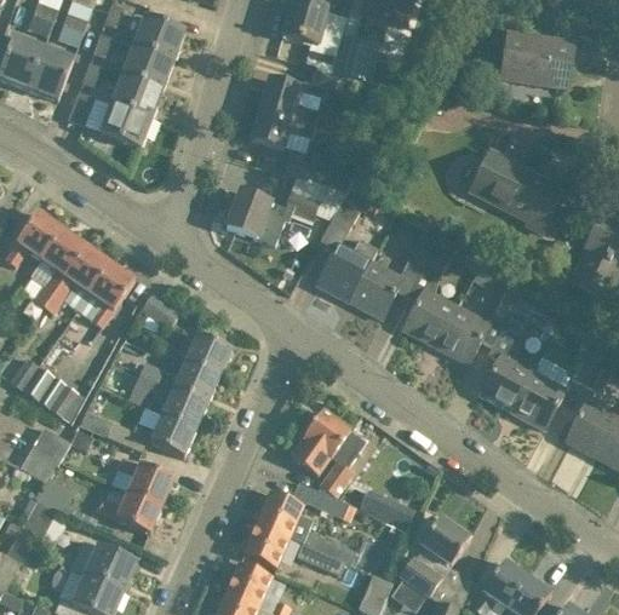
[(70,0),(55,38),(75,47),(87,19),(91,9),(89,7),(70,0)]
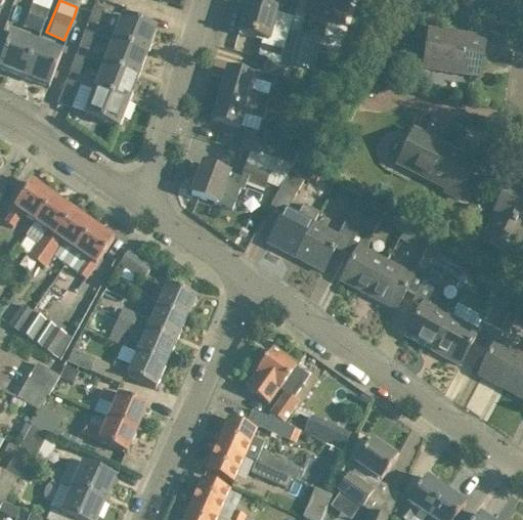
[(287,14),(291,2),(282,0),(242,0),(241,4),(245,5),(237,31),(268,40),(276,11),(287,14)]
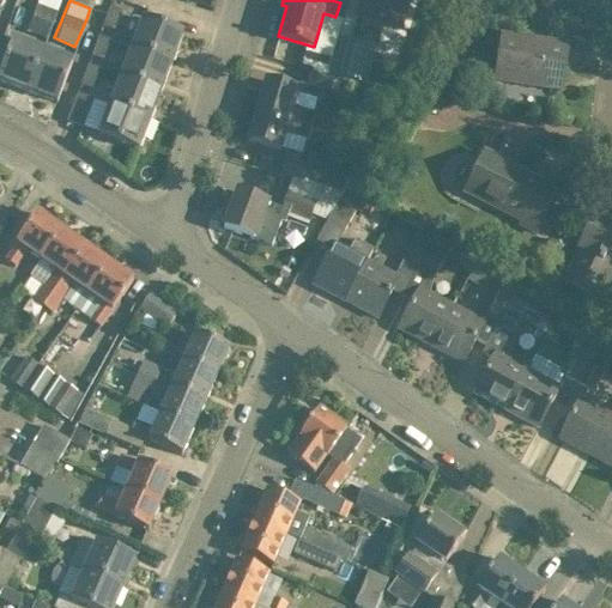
[(361,0),(357,14),(400,26),(406,0),(361,0)]
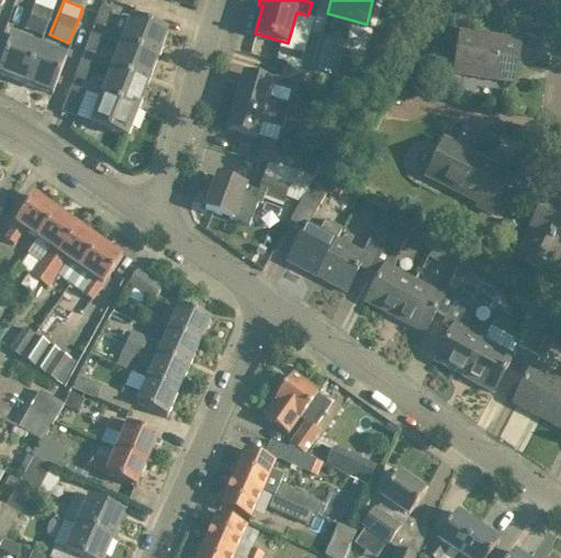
[(33,1),(29,12),(47,20),(51,9),(33,1)]
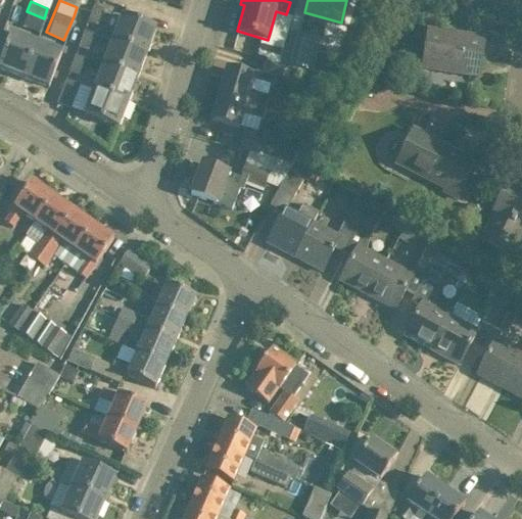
[(87,19),(96,22),(102,7),(93,3),(87,19)]
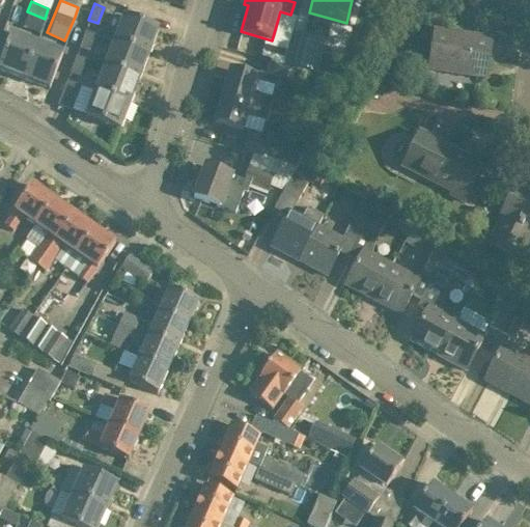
[(113,39),(147,53),(158,27),(122,14),(113,39)]
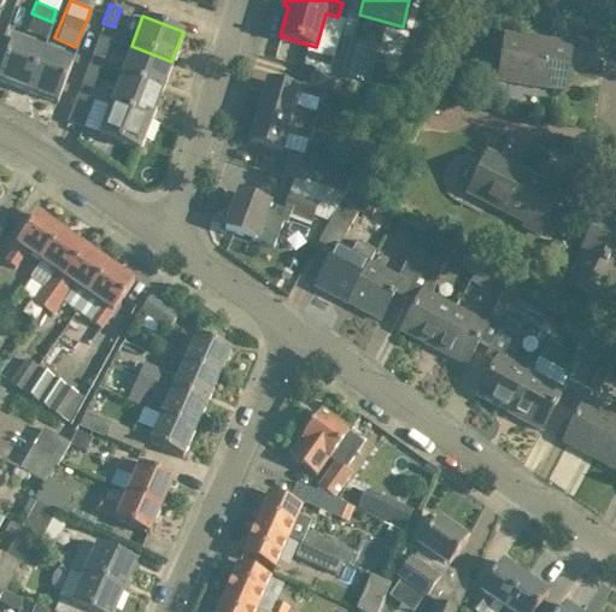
[(99,33),(91,53),(103,58),(110,37),(99,33)]
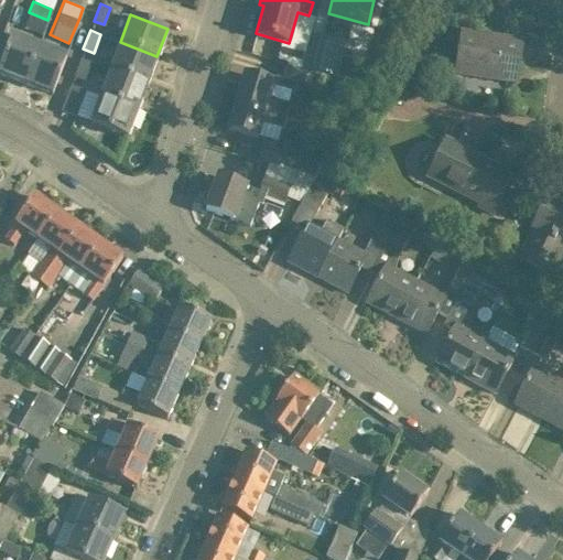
[(401,38),(392,33),(379,56),(388,62),(401,38)]
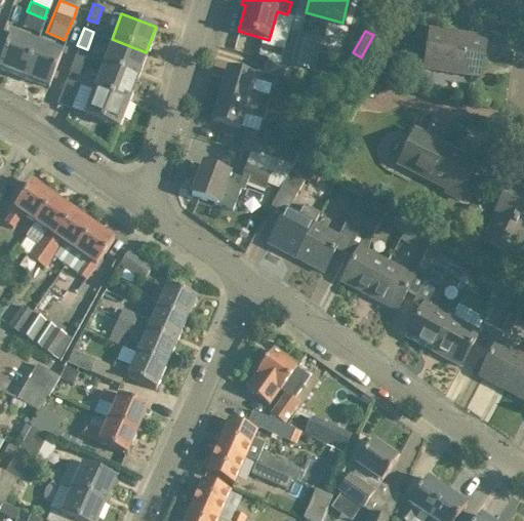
[(36,41),(10,32),(0,58),(0,66),(23,75),(36,41)]
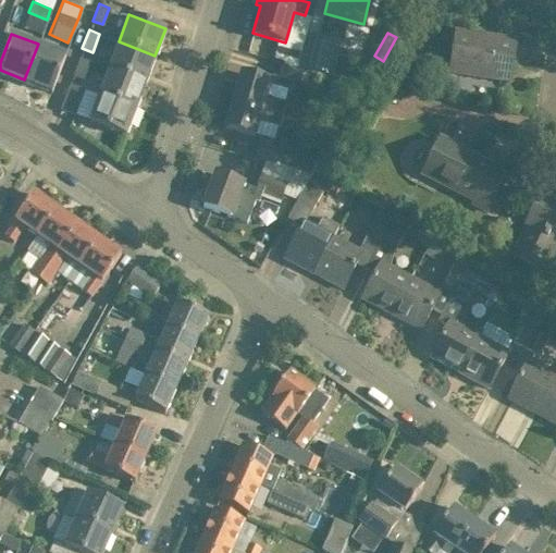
[(317,36),(307,68),(331,74),(341,42),(317,36)]
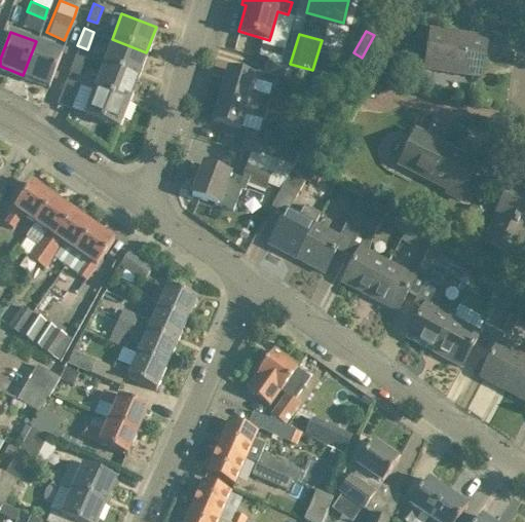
[(428,34),(423,66),(481,75),(487,38),(464,35),(464,40),(428,34)]
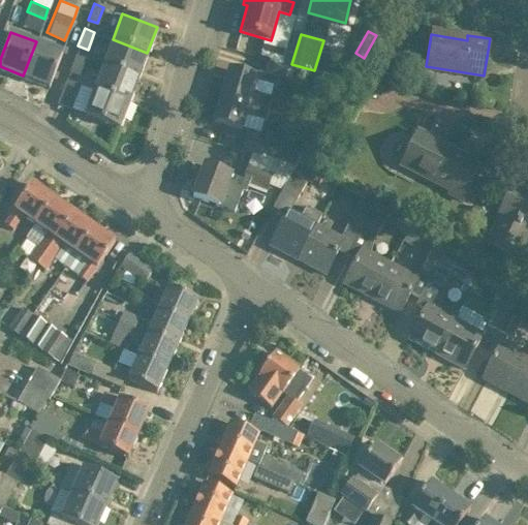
[(137,76),(147,53),(113,39),(103,64),(137,76)]
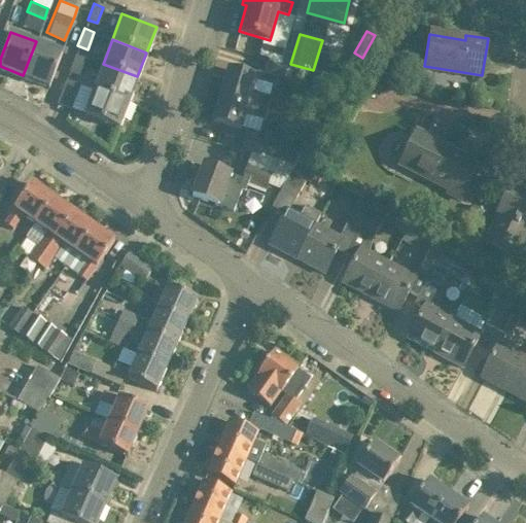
[(48,85),(61,50),(36,41),(23,75),(48,85)]
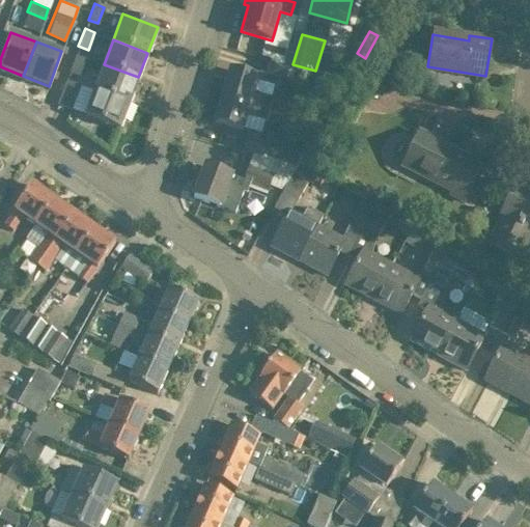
[(75,53),(68,71),(79,75),(85,57),(75,53)]
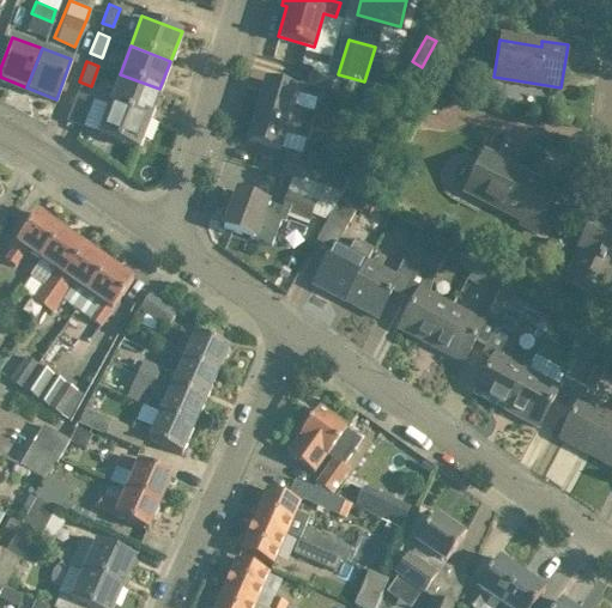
[(333,74),(309,67),(306,84),(328,90),(333,74)]
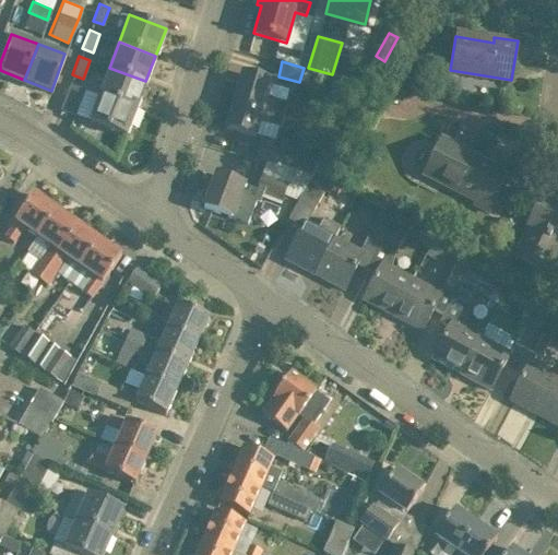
[(99,94),(135,107),(145,81),(109,68),(99,94)]
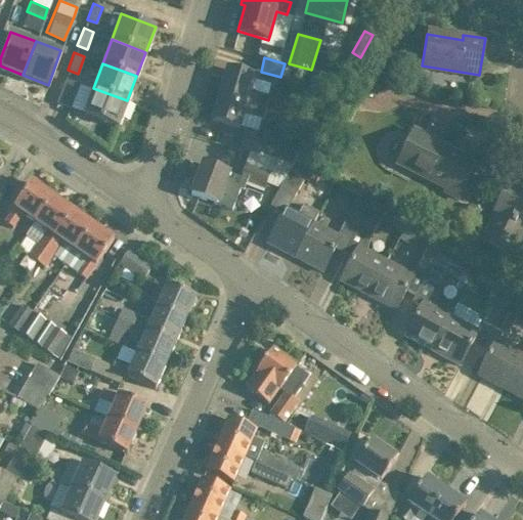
[(285,63),(281,75),(287,77),(288,75),(290,65),(285,63)]
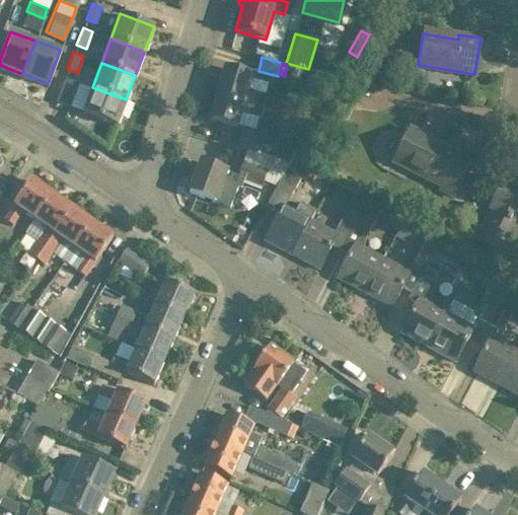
[(217,92),(263,105),(267,93),(246,88),(250,74),(224,67),(217,92)]
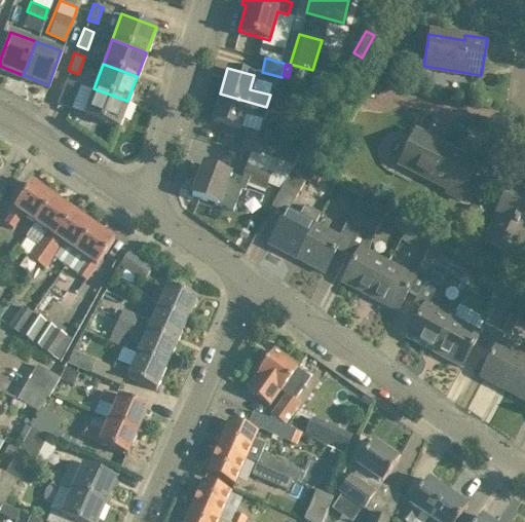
[(57,102),(70,107),(79,83),(66,78),(57,102)]
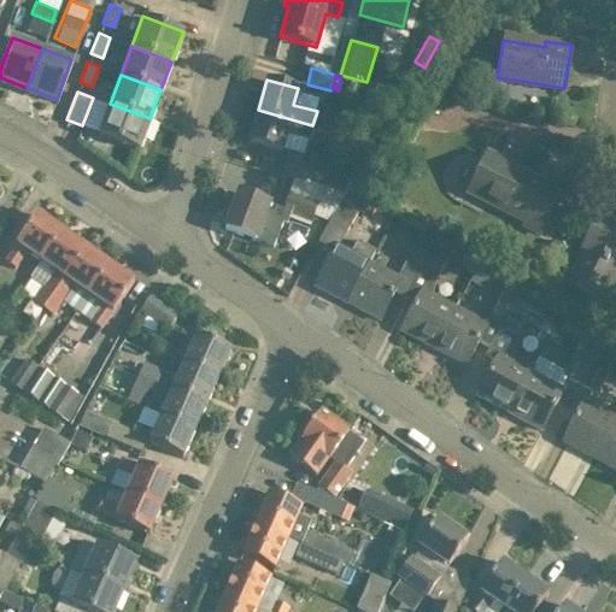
[(99,133),(139,148),(150,118),(110,104),(99,133)]
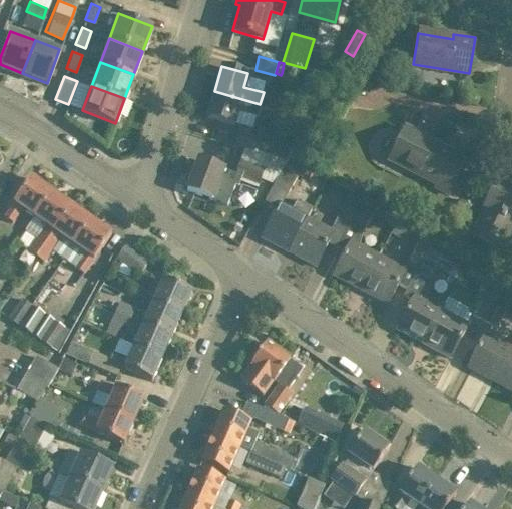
[(206,116),(233,123),(237,109),(257,115),(260,104),(214,91),(206,116)]
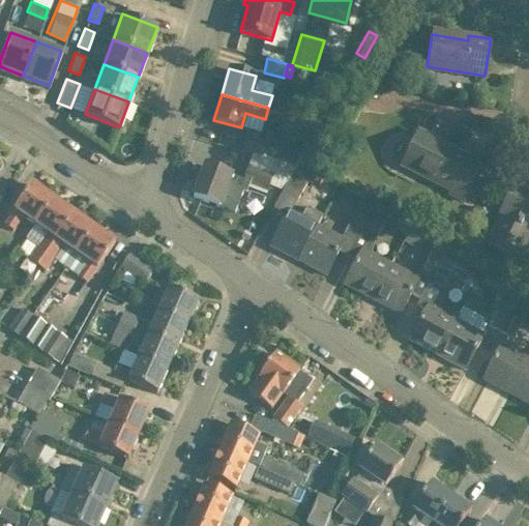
[(268,154),(271,144),(244,137),(242,148),(268,154)]
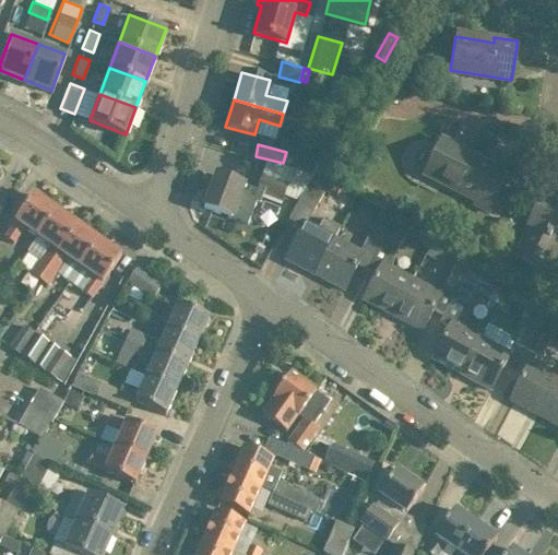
[(458,145),(441,178),(491,203),(502,182),(503,184),(506,179),(505,179),(508,170),(458,145)]
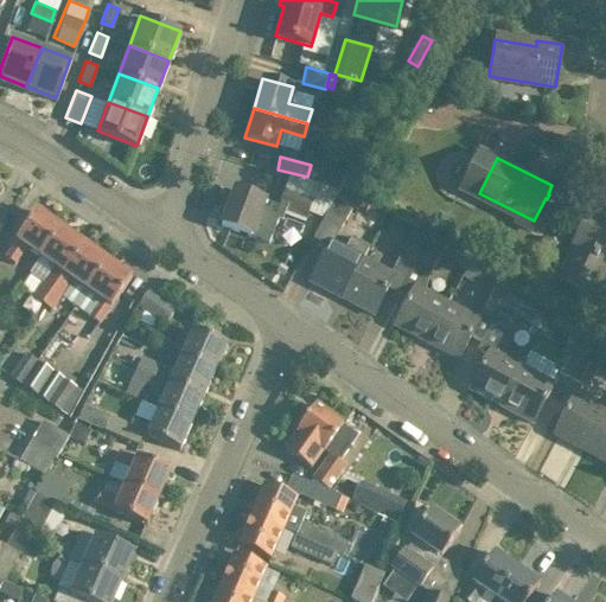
[(337,165),(323,161),(317,181),(331,185),(337,165)]
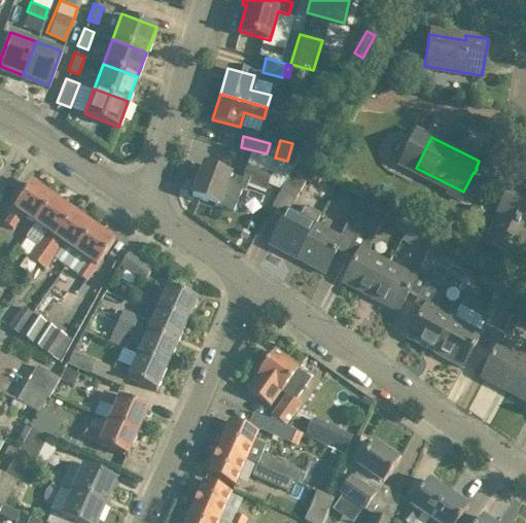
[(270,205),(284,212),(269,242),(295,256),(314,222),(287,209),(305,179),(309,181),(315,170),(297,159),(270,205)]
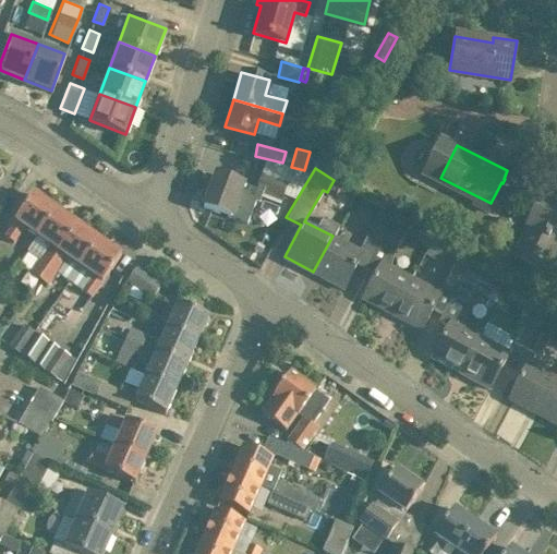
[(255,189),(281,197),(287,181),(262,171),(255,189)]
